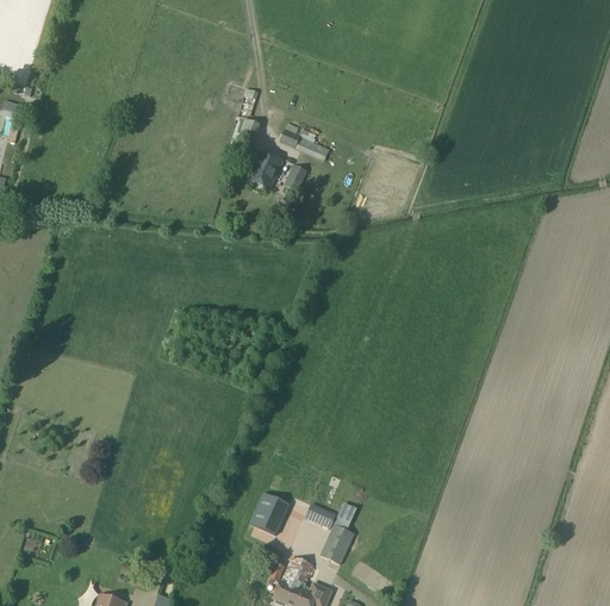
[(246,88),(237,116),(250,119),(259,92),(246,88)]
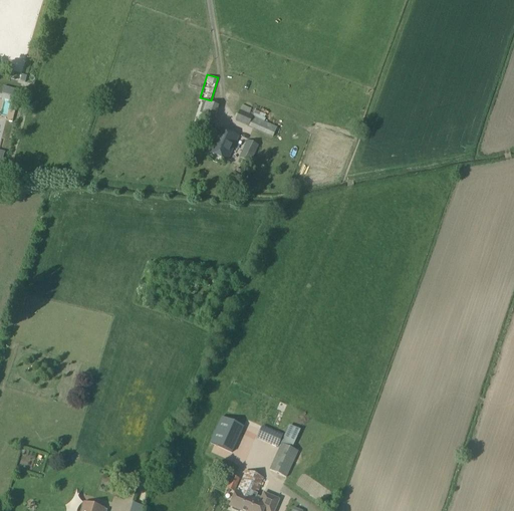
[(19,88),(12,86),(10,93),(17,95),(19,88)]
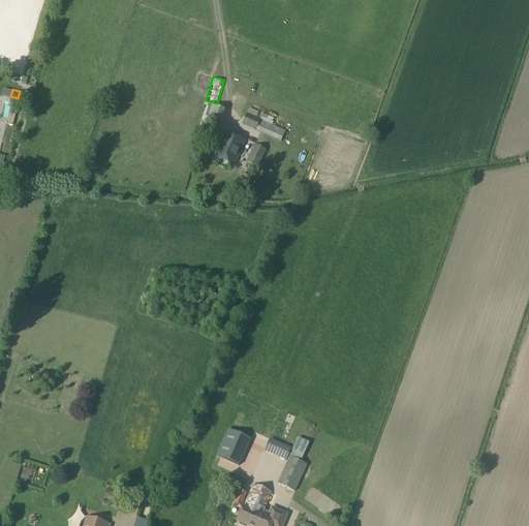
[(212,102),(206,122),(219,126),(225,106),(212,102)]
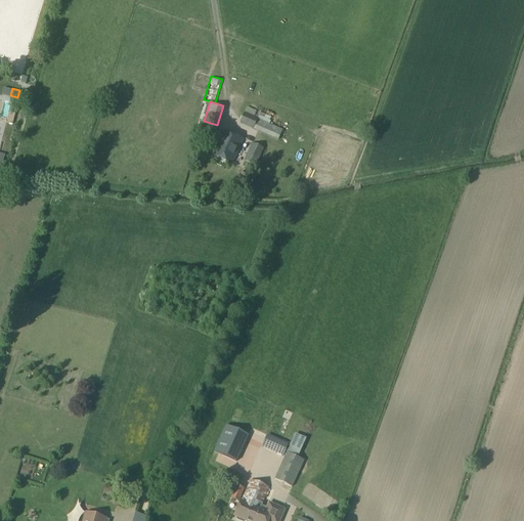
[(248,105),(245,111),(257,116),(269,121),(270,122),(272,117),(248,105)]
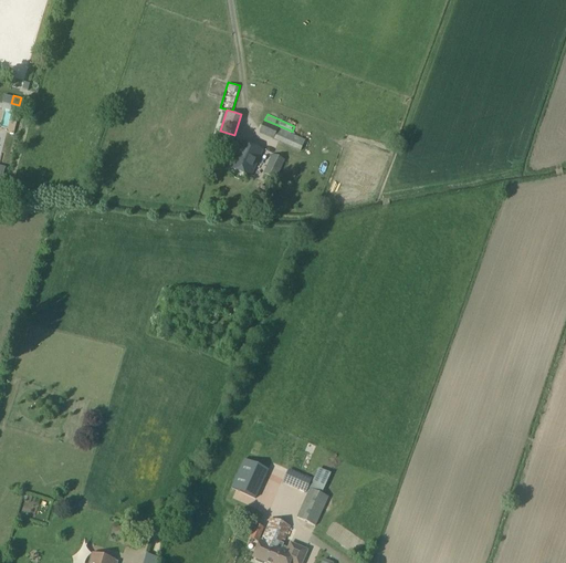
[(262,125),(259,131),(273,136),(278,125),(264,120),(262,125)]
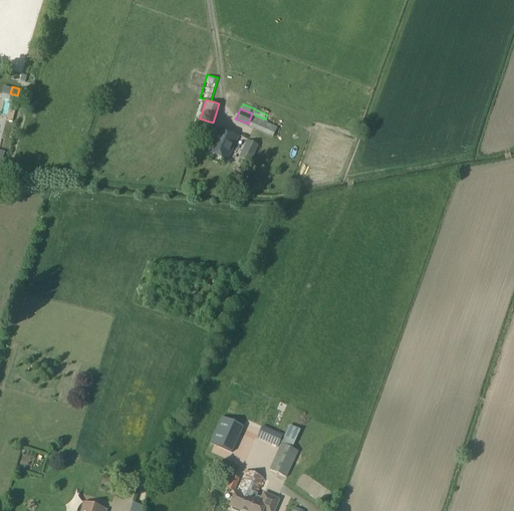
[(252,113),(248,123),(273,136),(278,125),(264,118),(252,113)]
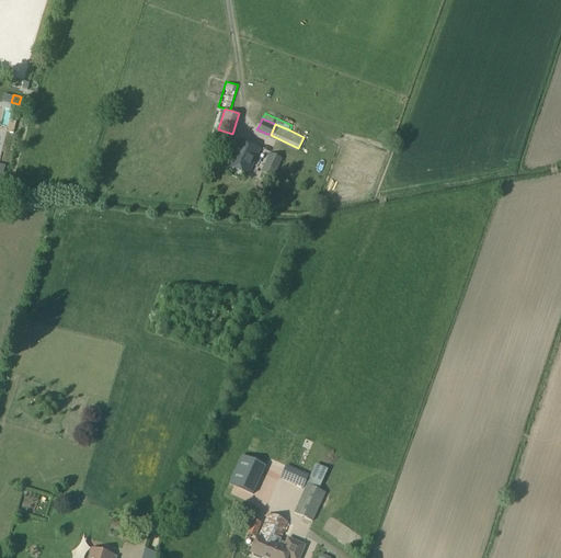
[(240,138),(228,164),(249,173),(260,147),(240,138)]
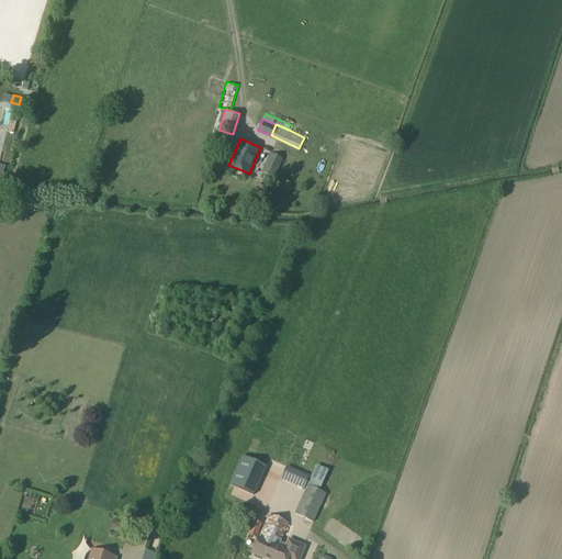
[(270,152),(262,170),(274,176),(283,157),(270,152)]
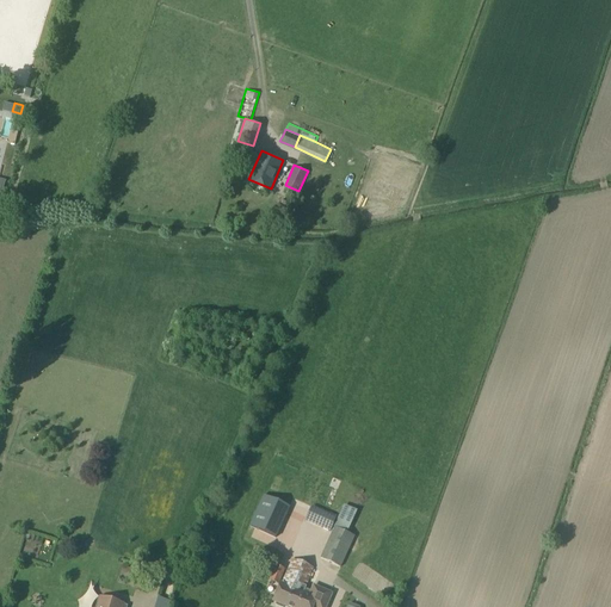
[(282,198),(277,210),(285,214),(290,202),(282,198)]
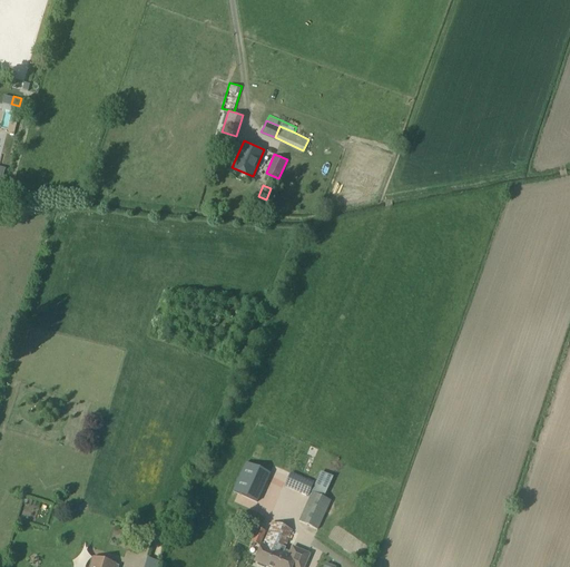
[(272,461),(278,433),(271,432),(264,460),(272,461)]
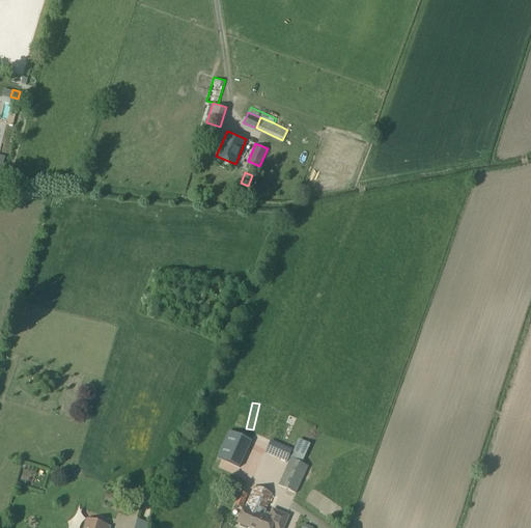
[(299,438),(290,456),(300,462),(309,443),(299,438)]
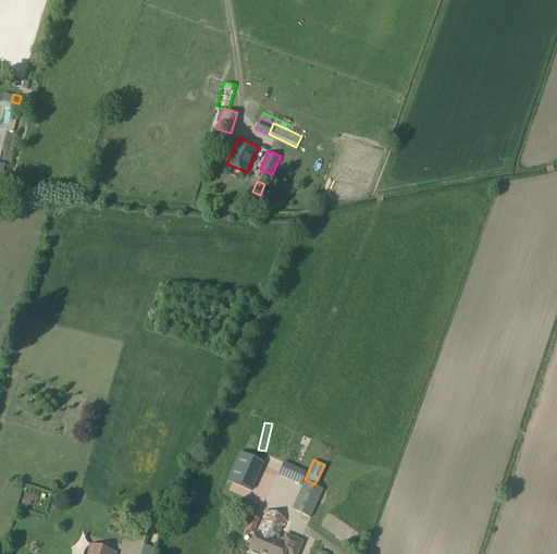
[(298,467),(293,480),(299,483),(306,470),(298,467)]
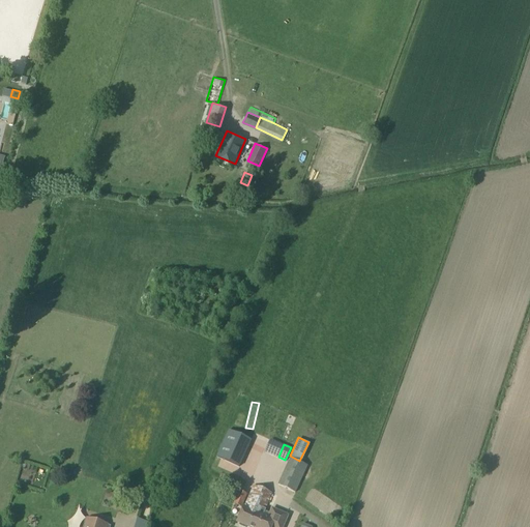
[(214,467),(245,480),(254,462),(223,448),(214,467)]
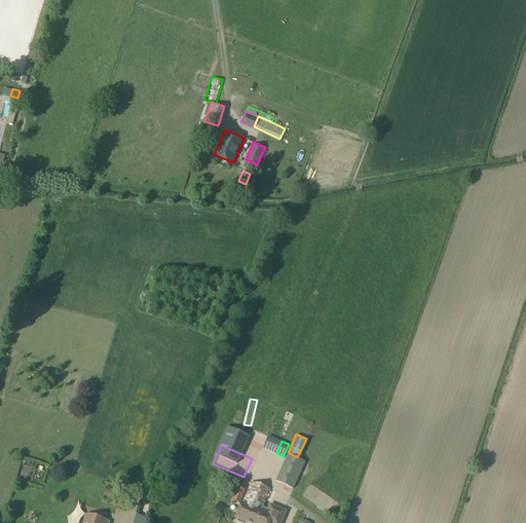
[(287,452),(274,479),(293,487),(305,460),(297,457),(288,452),(287,452)]
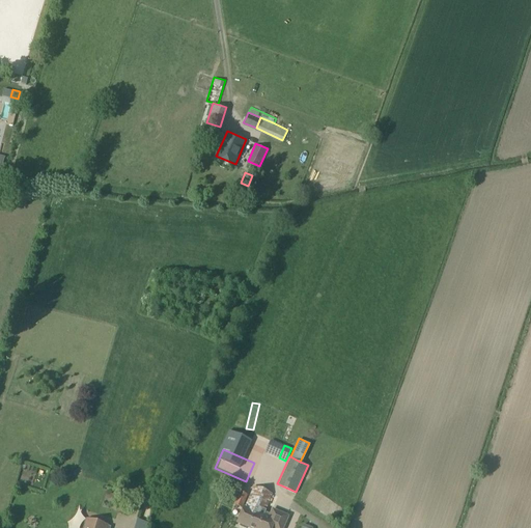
[(314,504),(322,483),(309,479),(302,500),(314,504)]
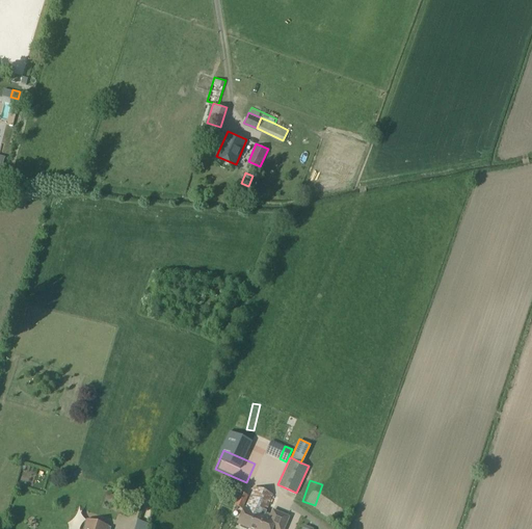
[(244,507),(238,522),(240,523),(240,525),(248,528),(270,528),(271,528),(273,528),(282,528),(288,516),(272,509),(270,516),(264,513),(266,509),(272,494),(255,485),(245,507),(244,507)]
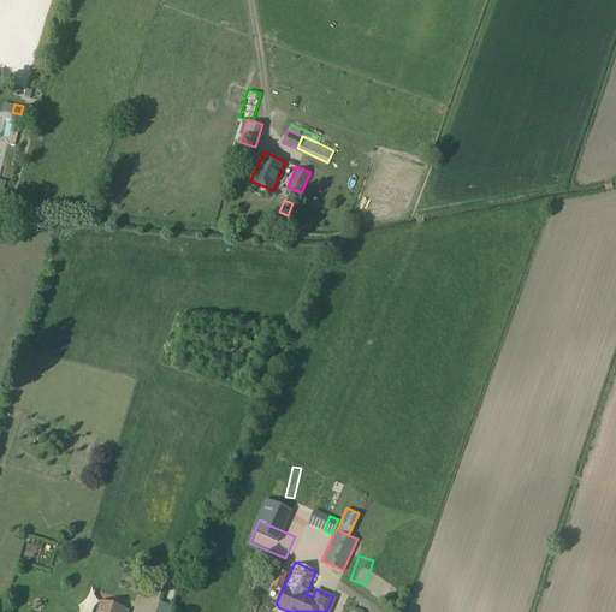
[(278,569),(271,582),(280,587),(286,572),(278,569)]
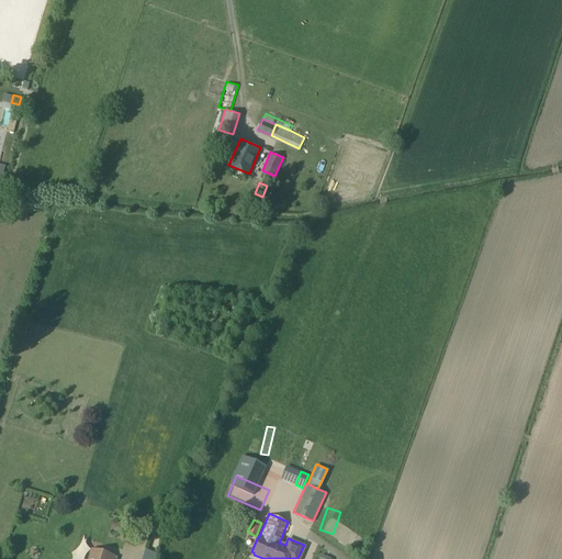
[(114,558),(116,557),(100,552),(101,550),(91,547),(89,555),(91,555),(89,558),(114,558)]
